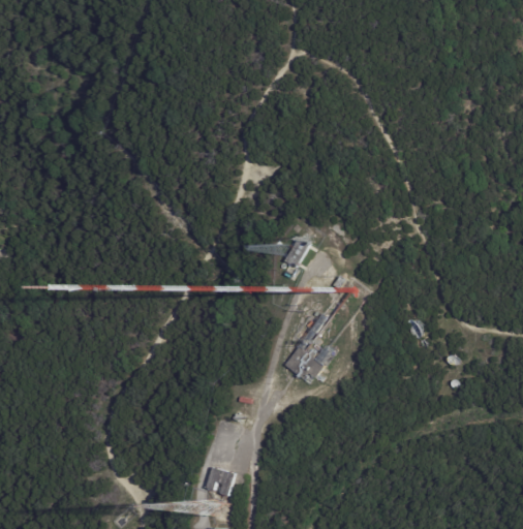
[(307,246),(293,268),(282,261),(298,238),(308,244),(307,246)]
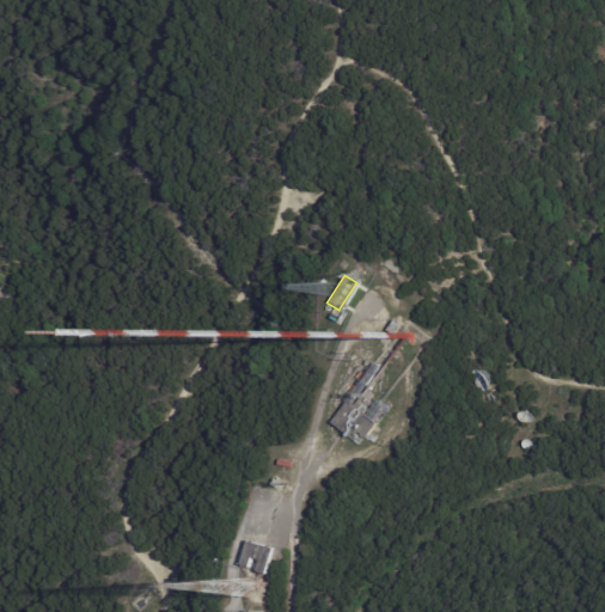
[(391,317),(398,323),(389,335),(382,329),(391,317)]
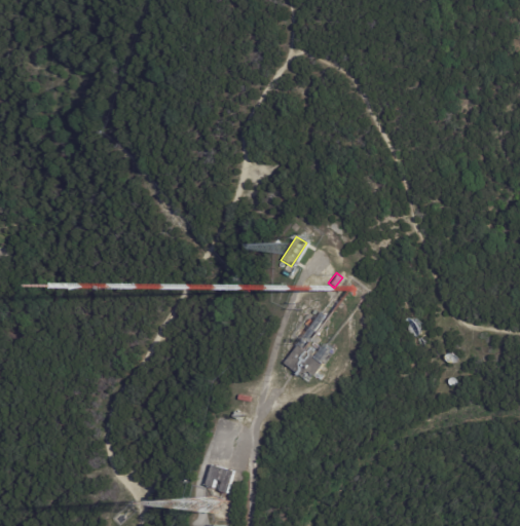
[(297,345),(322,365),(314,373),(316,374),(317,373),(319,375),(316,379),(313,377),(314,375),(313,375),(312,376),(309,373),(302,382),(300,380),(302,377),(301,376),(300,377),(282,364),(296,345),(297,345)]
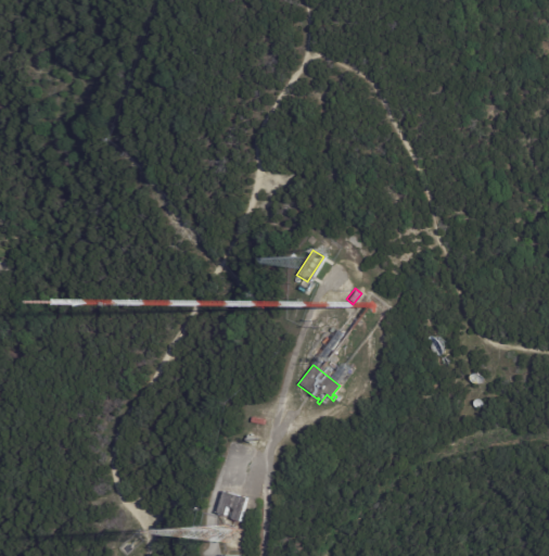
[(246,436),(254,438),(251,444),(244,442),(246,436)]
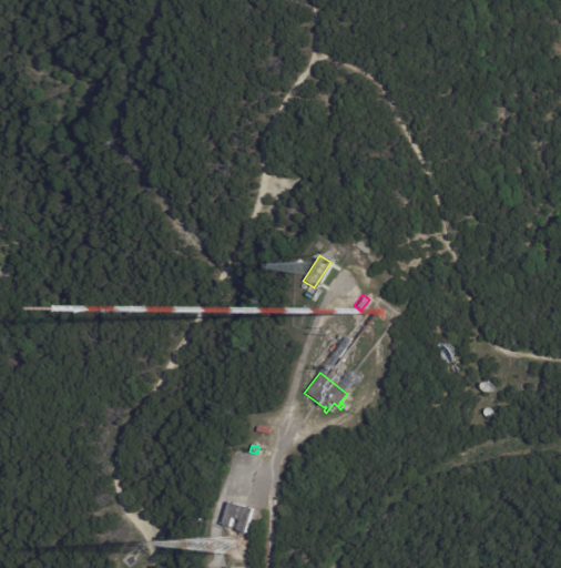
[(250,510),(243,534),(233,531),(236,521),(230,519),(226,528),(217,525),(224,503),(250,510)]
